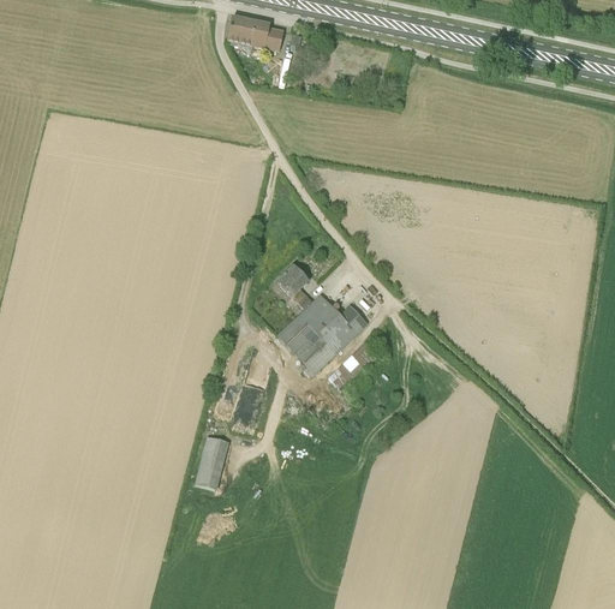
[(268,27),(269,23),(232,15),(226,39),(279,49),(282,30),(268,27)]
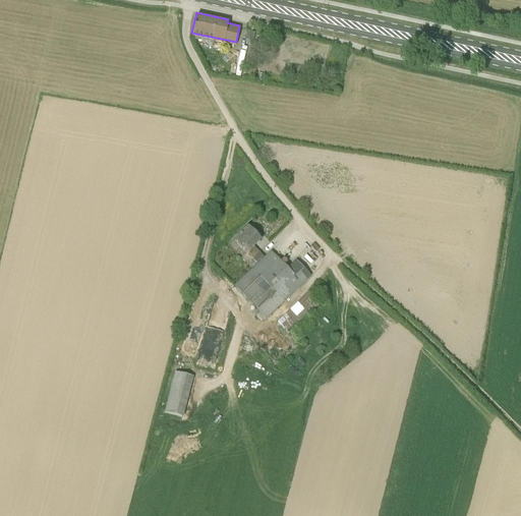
[(246,31),(244,40),(252,41),(253,32),(246,31)]
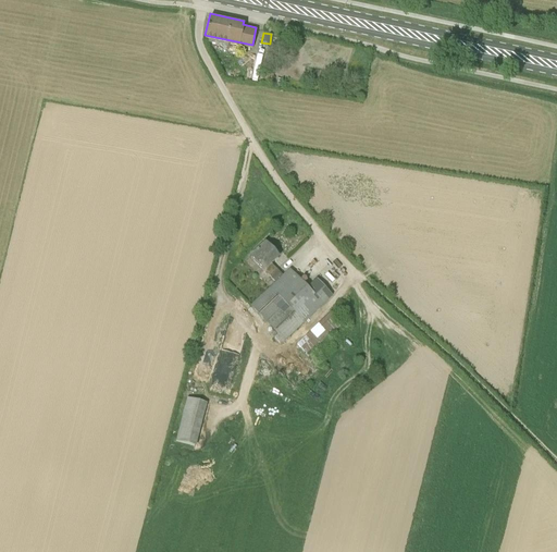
[(274,71),(267,69),(264,78),(272,80),(274,71)]
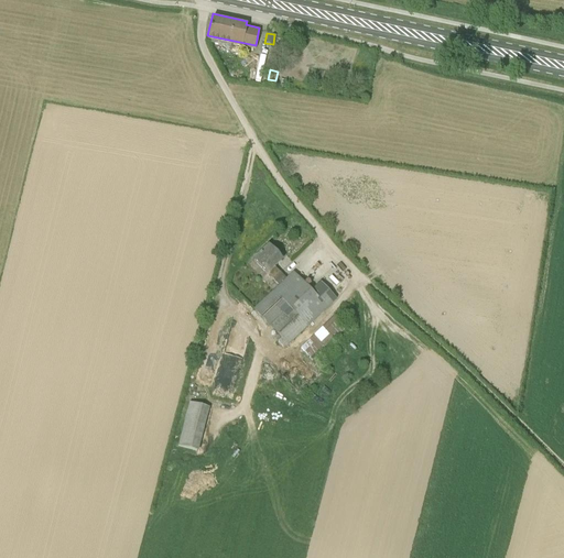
[(322,284),(314,291),(293,269),(286,274),(274,262),(281,255),(268,242),(253,255),(267,270),(261,274),(269,282),(266,285),(270,291),(253,305),(288,341),(326,304),(334,297),(322,284)]
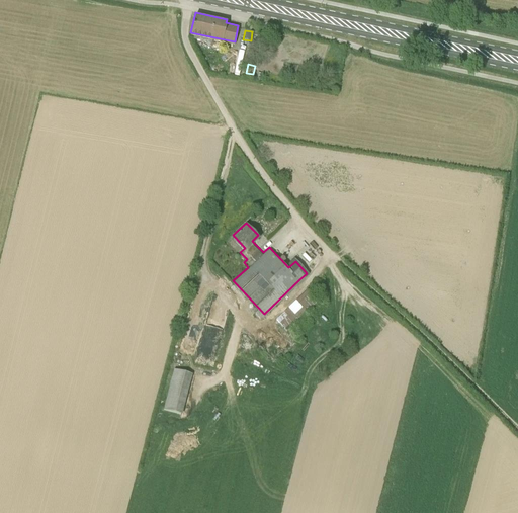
[(307,286),(276,316),(286,328),(318,297),(307,286)]
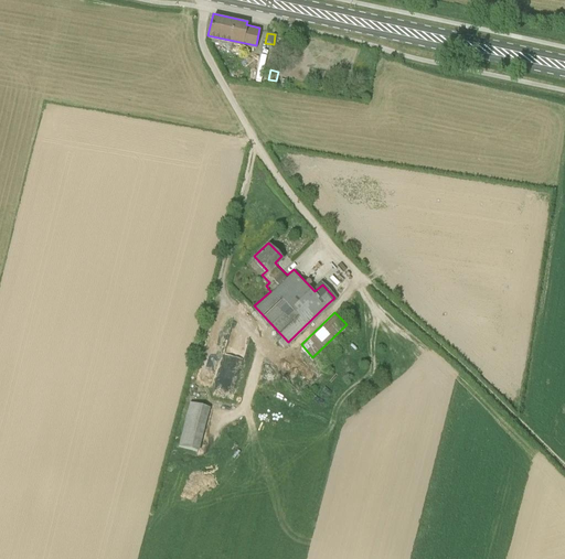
[(199,448),(210,405),(190,399),(179,442),(199,448)]
